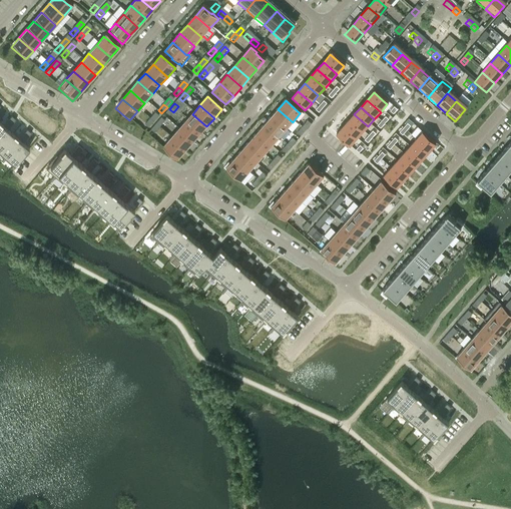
[(173,112),(169,109),(164,115),(167,118),(173,112)]
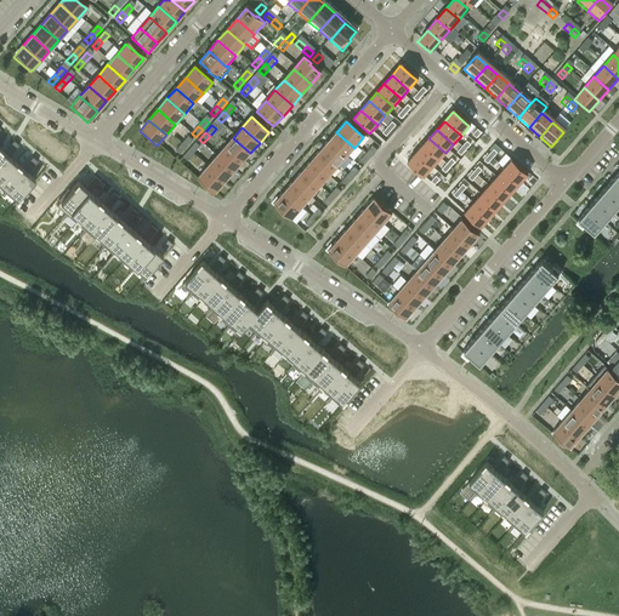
[(355,148),(336,132),(328,143),(345,158),(355,148)]
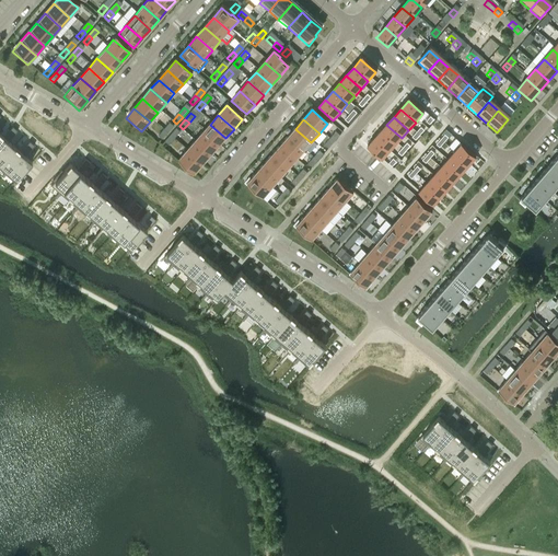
[(225,138),(210,125),(201,134),(218,148),(225,138)]
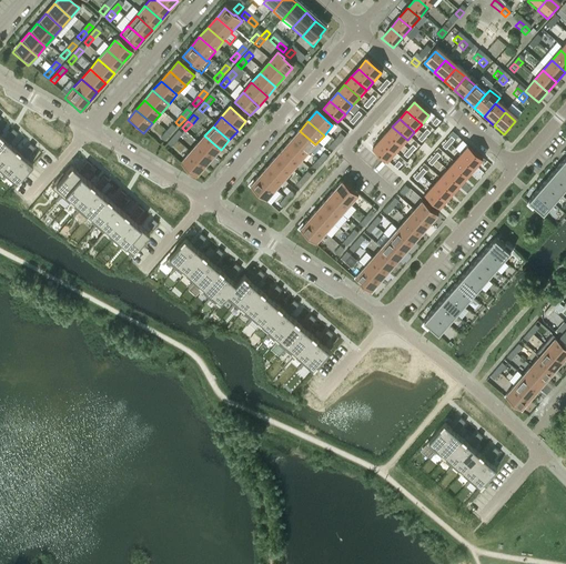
[(392,127),(385,134),(401,148),(407,140),(392,127)]
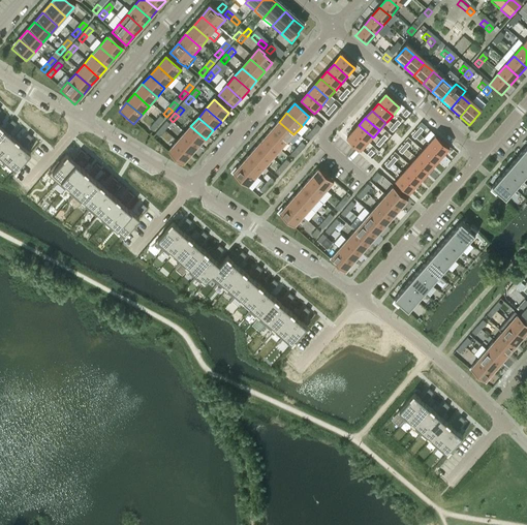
[(158,119),(153,125),(157,128),(162,122),(158,119)]
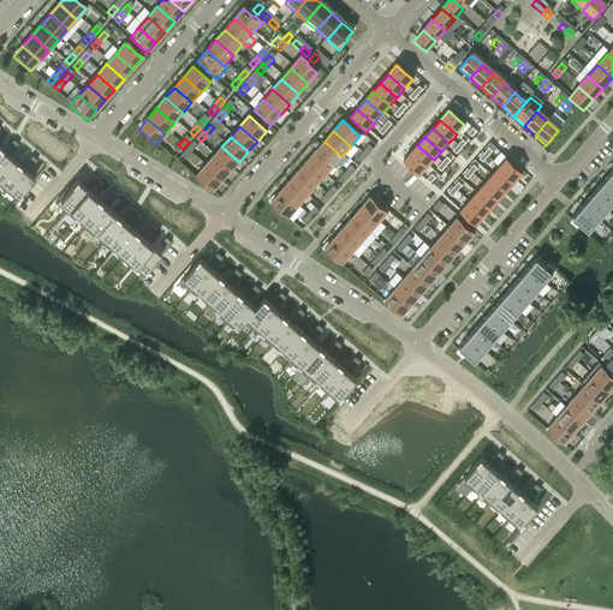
[(315,151),(333,167),(341,156),(325,142),(315,151)]
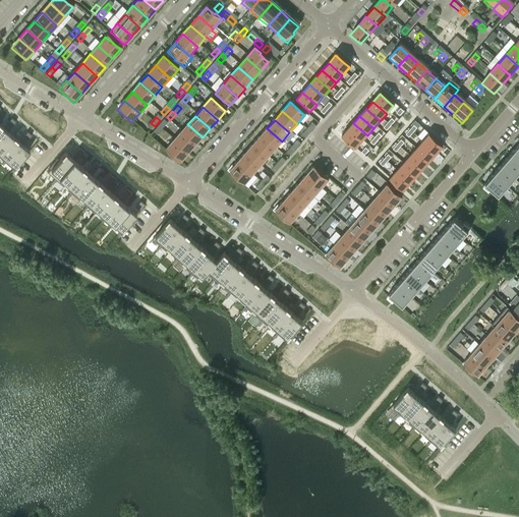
[(162,122),(157,128),(161,131),(166,125),(162,122)]
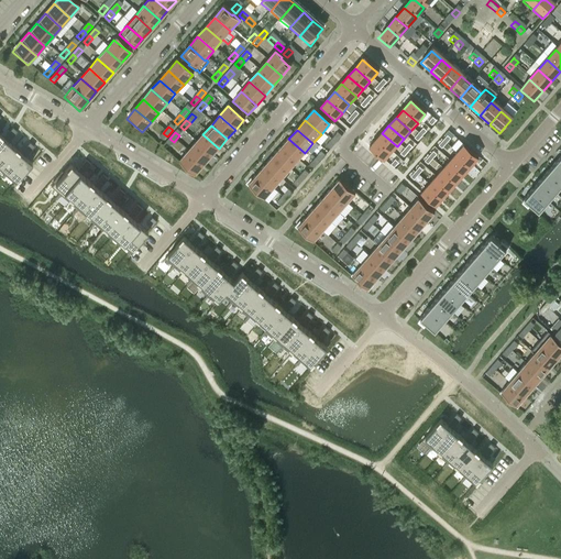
[(161,143),(167,136),(163,133),(157,140),(161,143)]
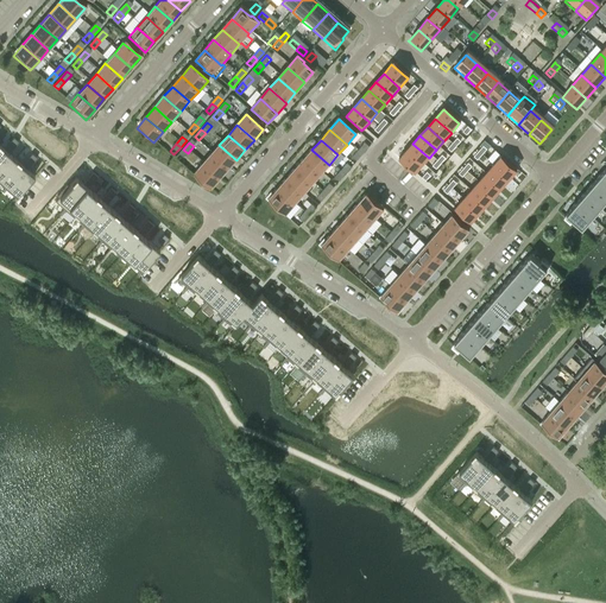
[(412,144),(405,153),(421,167),(429,158),(412,144)]
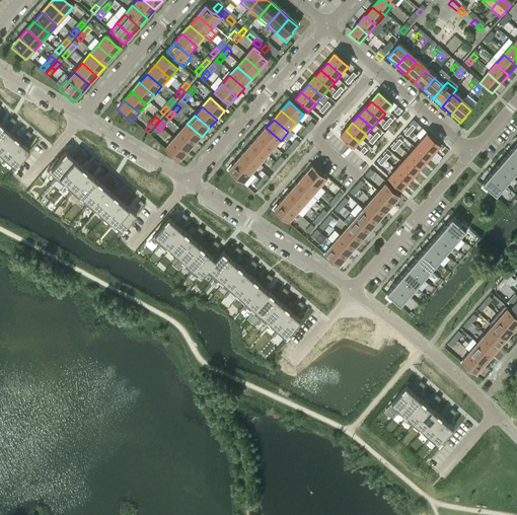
[(202,137),(187,124),(179,133),(194,146),(202,137)]
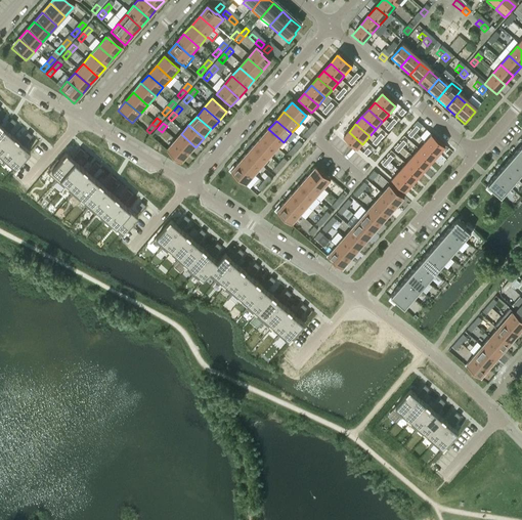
[(312,126),(307,132),(310,135),(316,129),(312,126)]
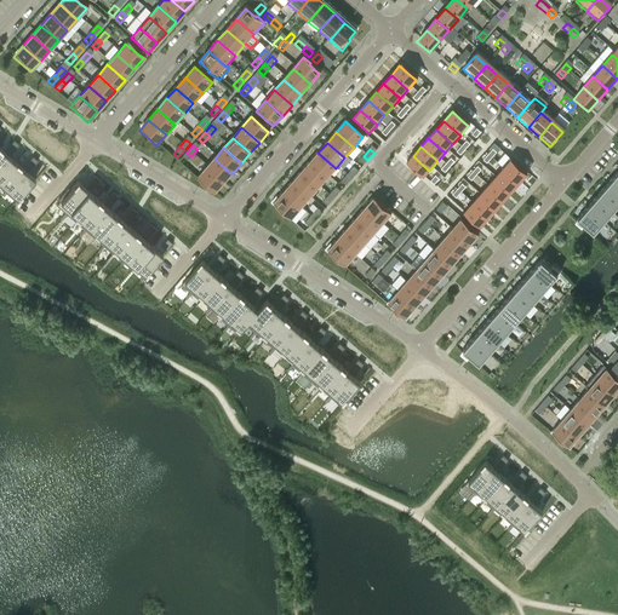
[(192,156),(187,153),(181,160),(184,164),(192,156)]
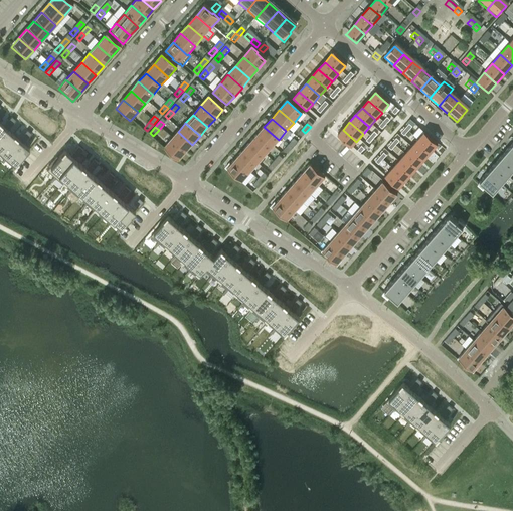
[(257,136),(271,149),(279,140),(264,127),(257,136)]
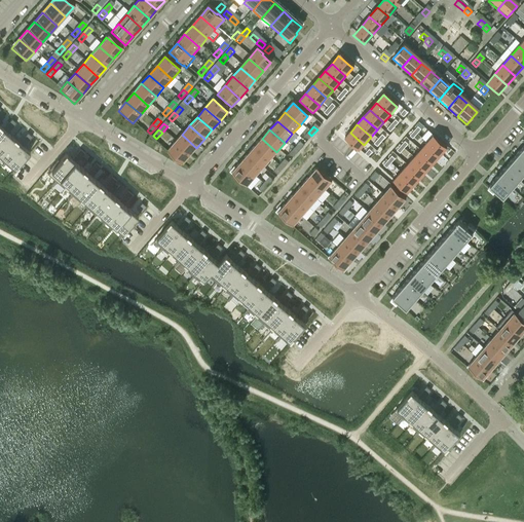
[(311,136),(308,133),(303,139),(306,142),(311,136)]
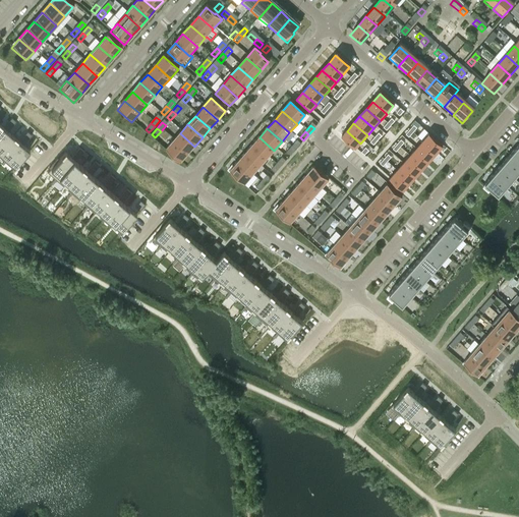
[(347,131),(340,138),(354,151),(360,144),(347,131)]
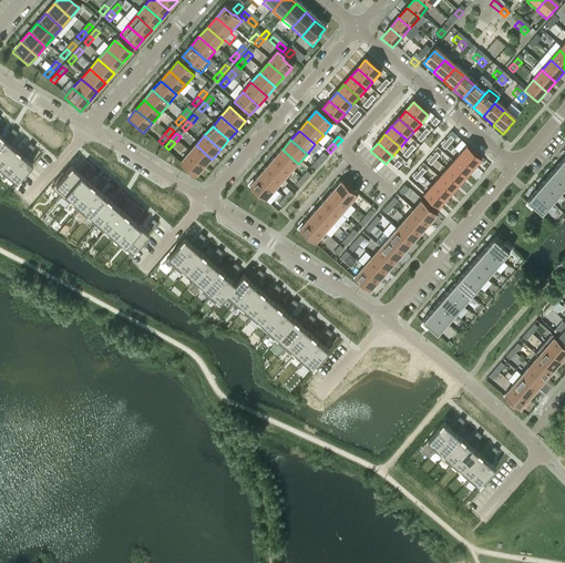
[(3,145),(0,149),(0,166),(12,152),(6,146),(3,145)]
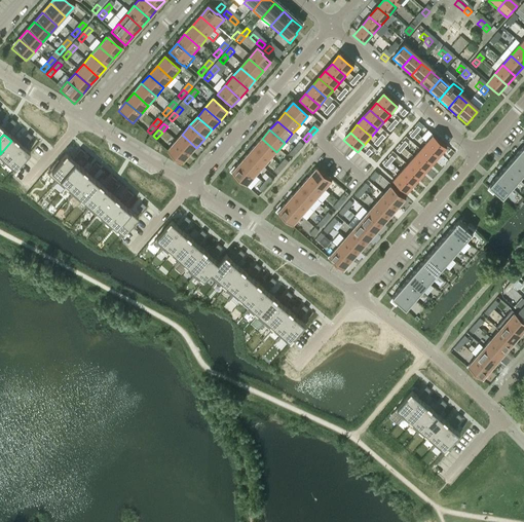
[(174,144),(188,156),(196,148),(182,135),(174,144)]
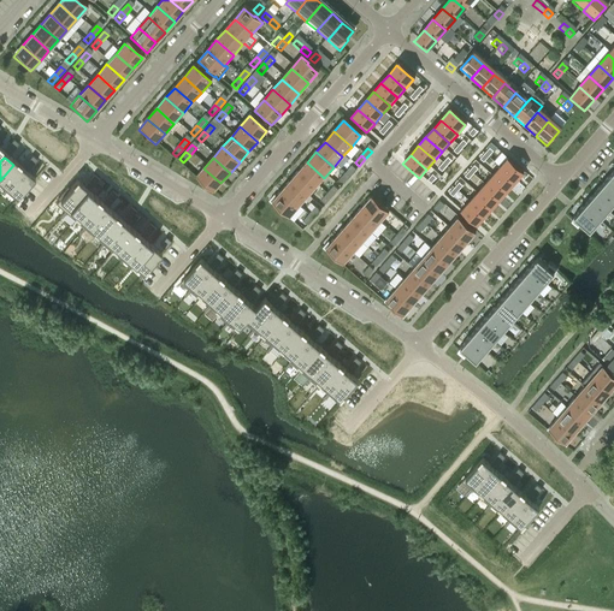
[(506,161),(497,170),(514,184),(521,176),(506,161)]
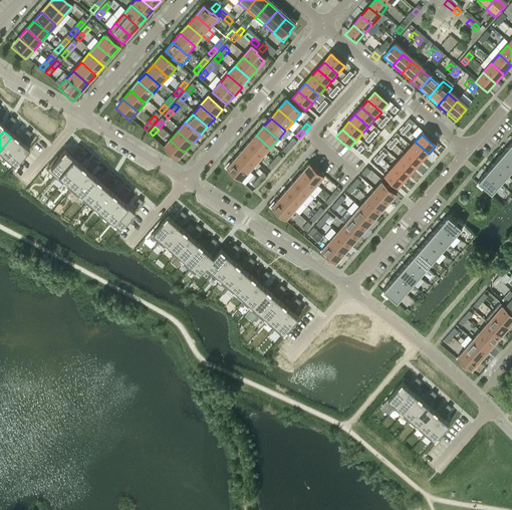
[(248,145),(262,157),(270,149),(256,136),(248,145)]
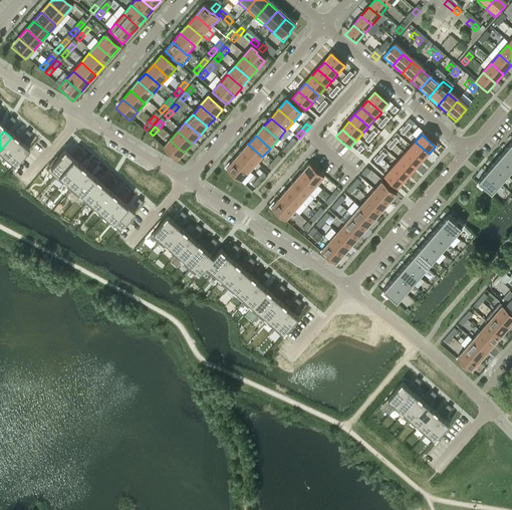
[(11,138),(0,151),(0,158),(4,162),(19,145),(17,143),(11,138)]
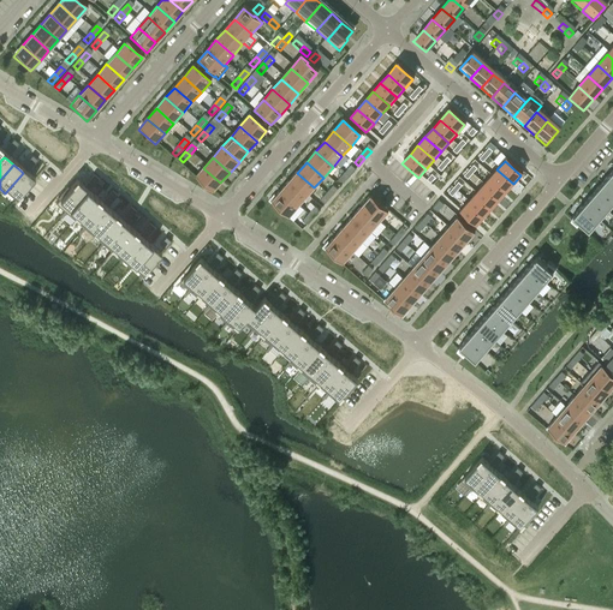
[(220,183),(203,168),(194,179),(212,193),(220,183)]
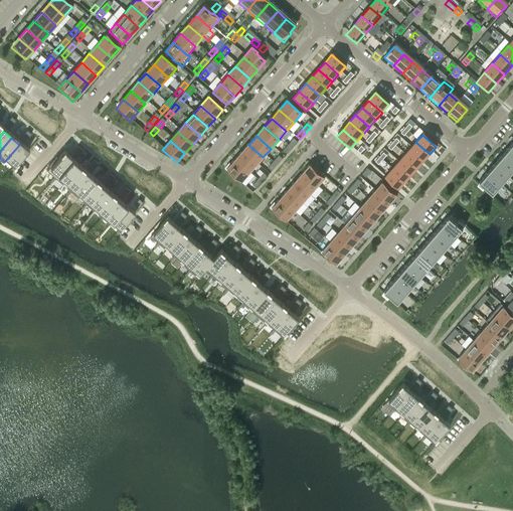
[(292,141),(287,147),(290,151),(296,145),(292,141)]
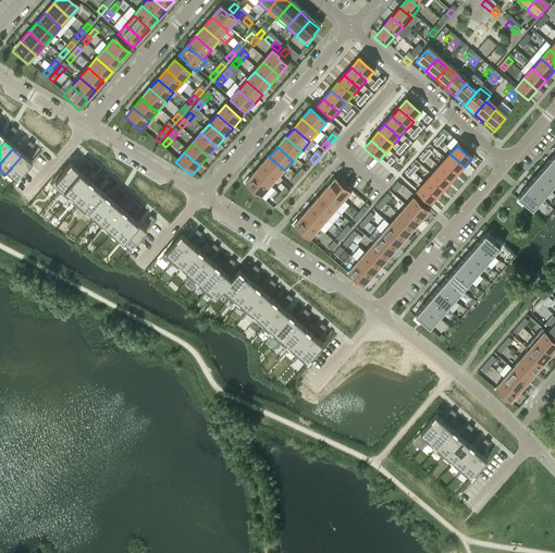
[(449,154),(443,161),(457,174),(465,167),(449,154)]
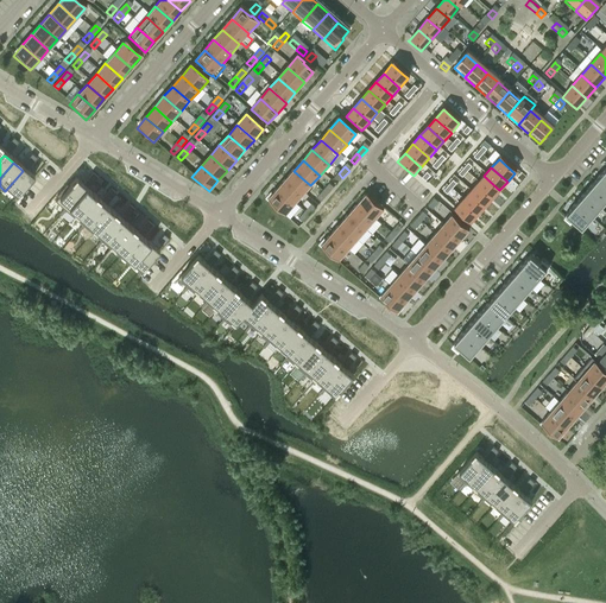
[(23,171),(5,191),(14,200),(32,179),(24,173),(23,171)]
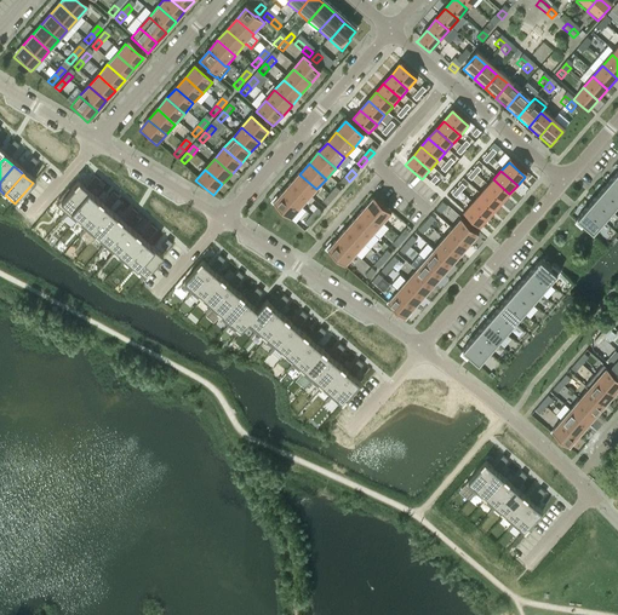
[(291,185),(308,200),(316,189),(299,174),(291,185)]
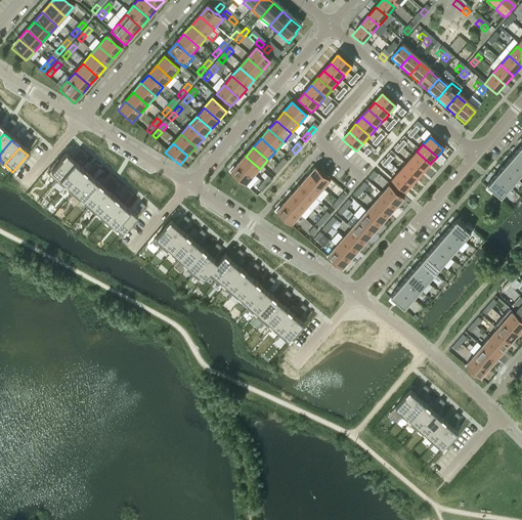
[(287,156),(290,160),(295,154),(292,149),(287,156)]
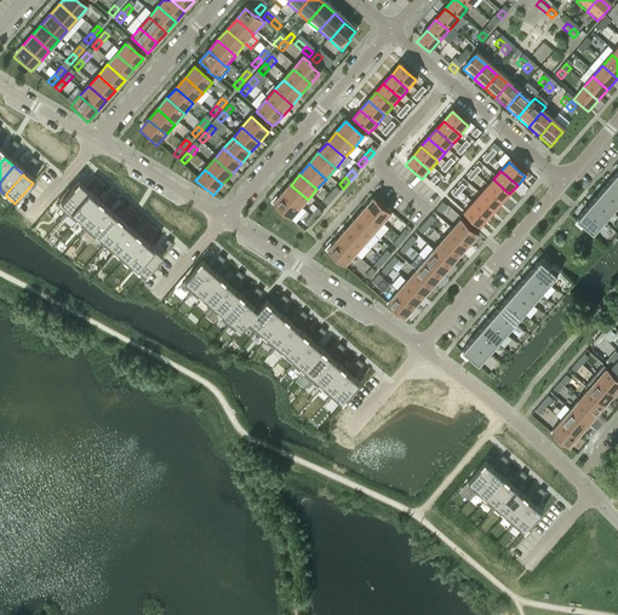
[(493,179),(486,189),(502,203),(509,194),(493,179)]
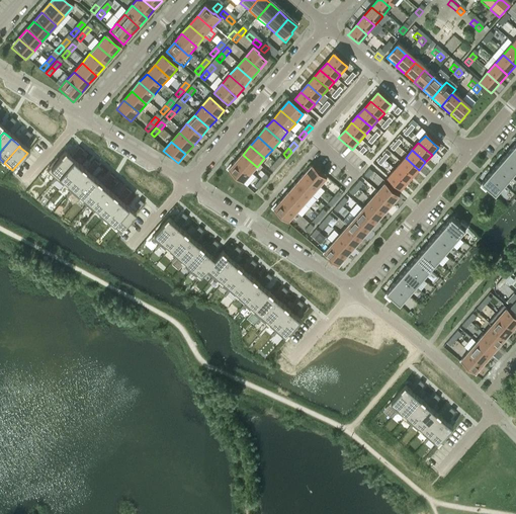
[(503,160),(515,171),(515,157),(510,152),(503,160)]
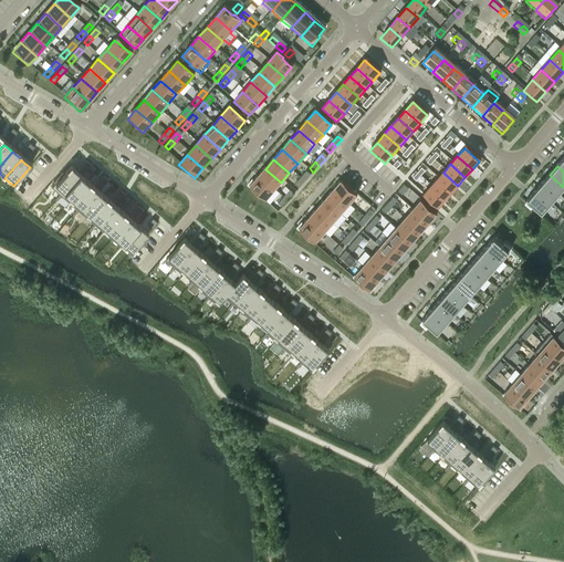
[(69,169),(52,187),(61,195),(77,177),(75,175),(69,169)]
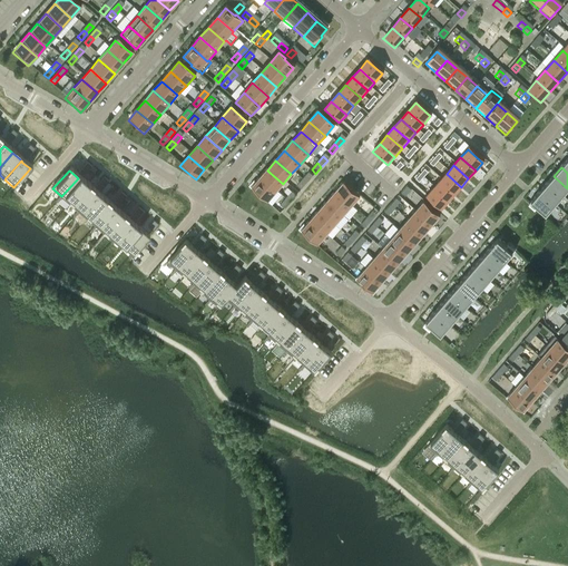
[(283,184),(267,171),(258,179),(274,194),(283,184)]
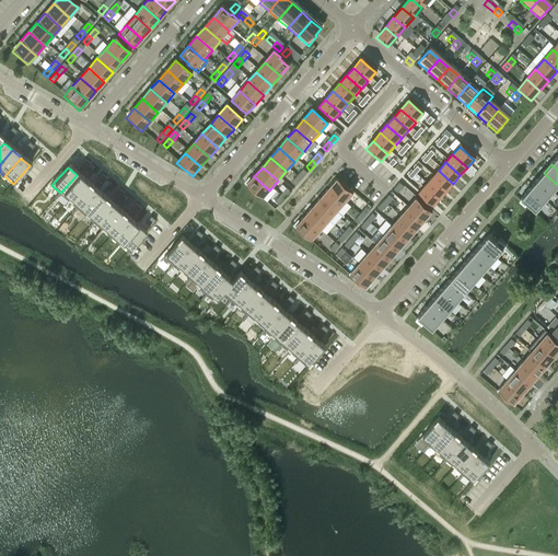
[(439,171),(431,178),(446,192),(453,184),(439,171)]
